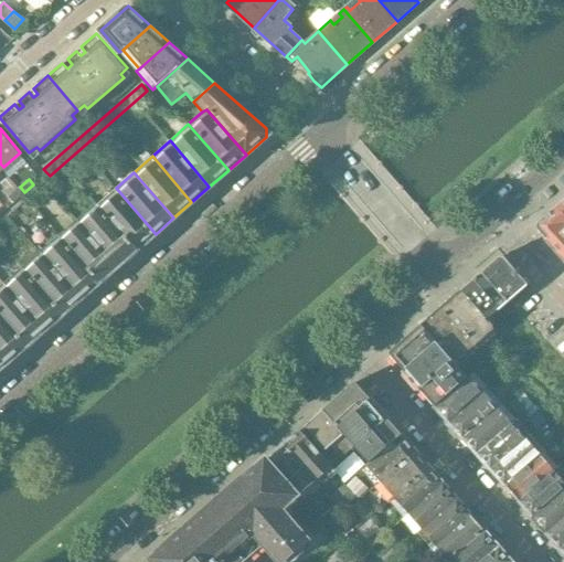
[(14,201),(24,192),(20,187),(9,195),(14,201)]
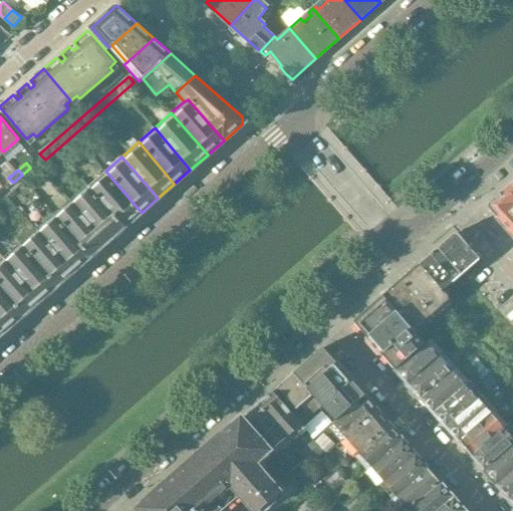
[(142,213),(105,171),(88,186),(124,227),(142,213)]
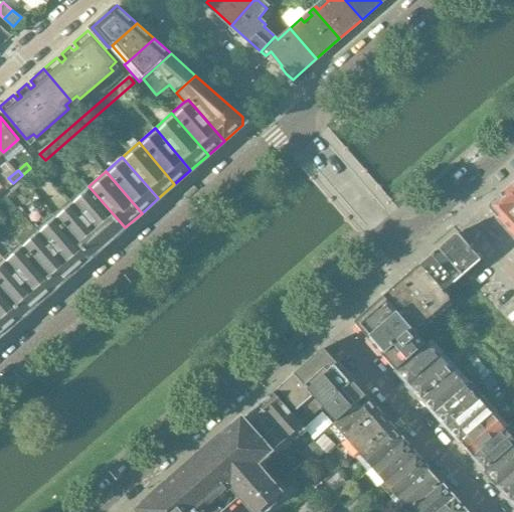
[(125,227),(89,186),(86,183),(68,198),(108,242),(125,227)]
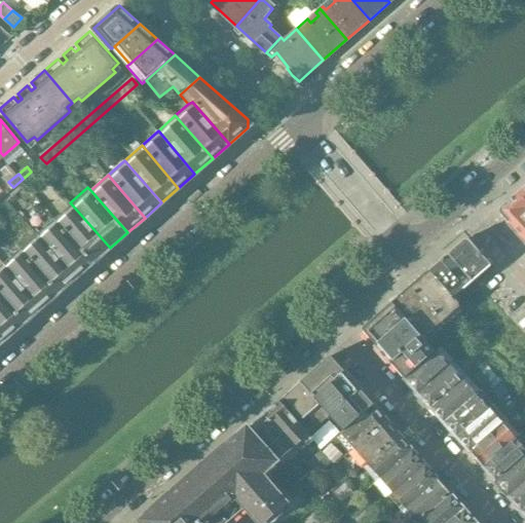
[(521,235),(524,231),(524,196),(520,190),(502,204),(502,214),(521,235)]
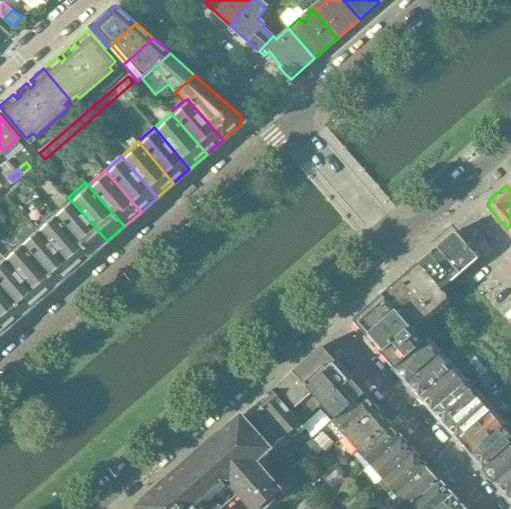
[(107,241),(68,197),(52,211),(90,256),(107,241)]
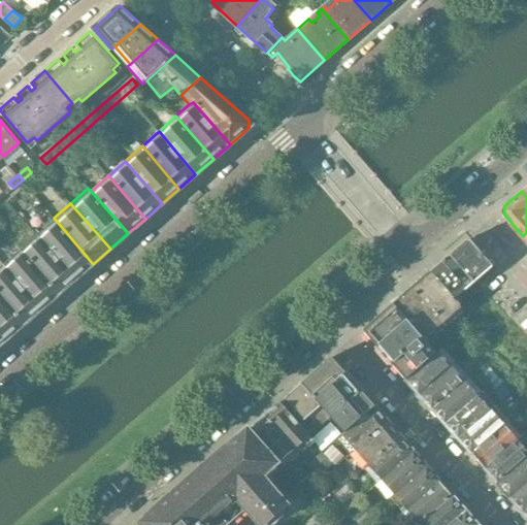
[(93,264),(54,218),(36,233),(75,279),(93,264)]
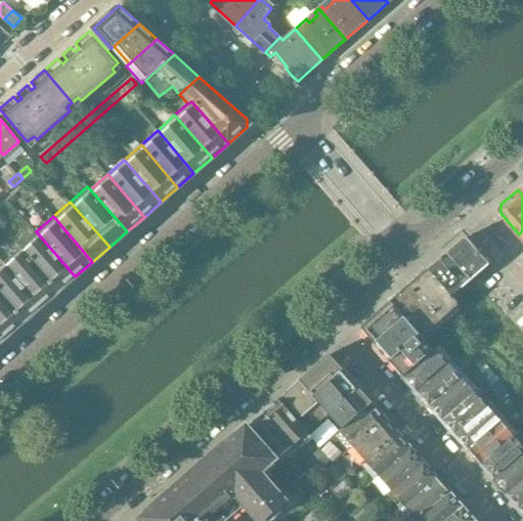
[(75,276),(36,231),(19,246),(58,291),(75,276)]
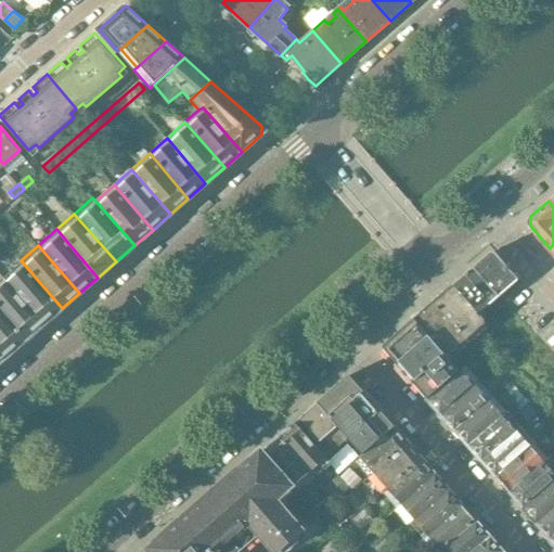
[(489,305),(518,278),(498,254),(489,253),(453,283),(479,312),(489,305)]
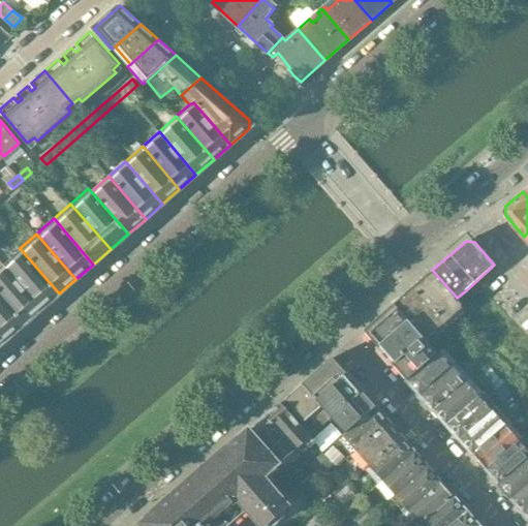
[(59,294),(20,248),(3,264),(42,309),(59,294)]
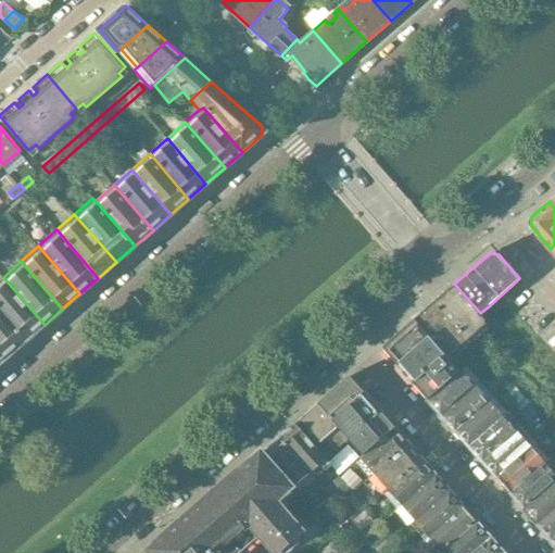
[(45,325),(3,277),(0,279),(0,310),(26,340),(45,325)]
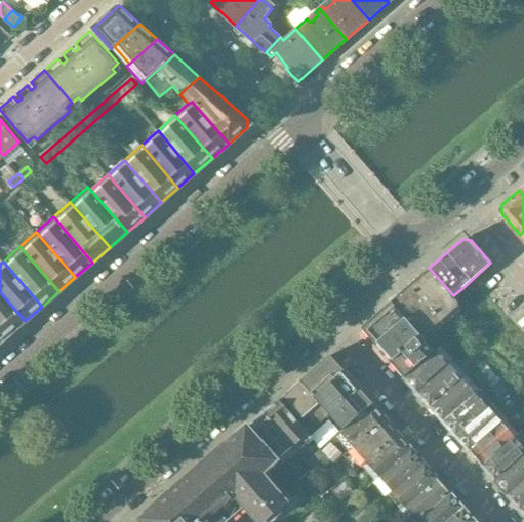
[(458,302),(453,295),(429,268),(410,284),(442,320),(458,307),(458,302)]
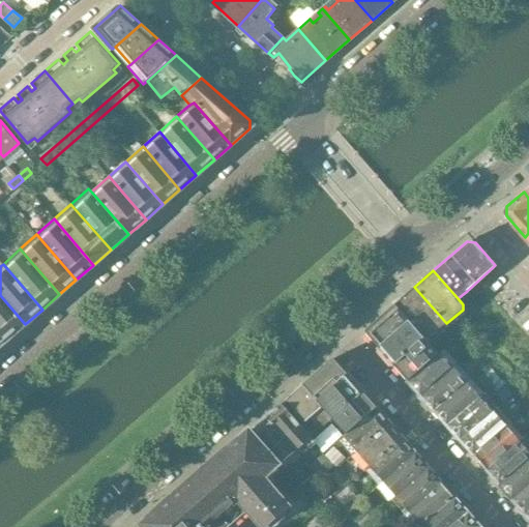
[(446,323),(414,287),(395,303),(428,340),(446,323)]
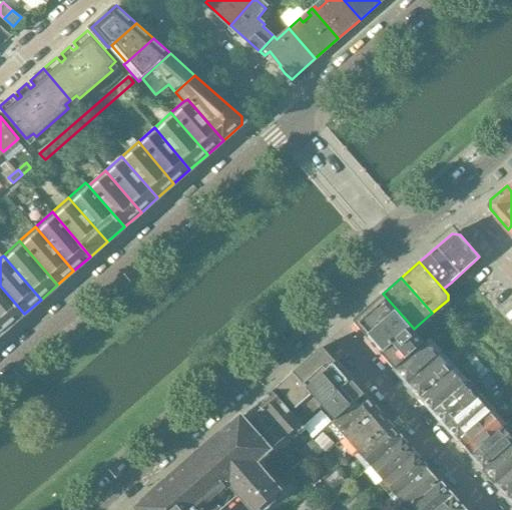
[(24,314),(0,286),(0,319),(8,328),(24,314)]
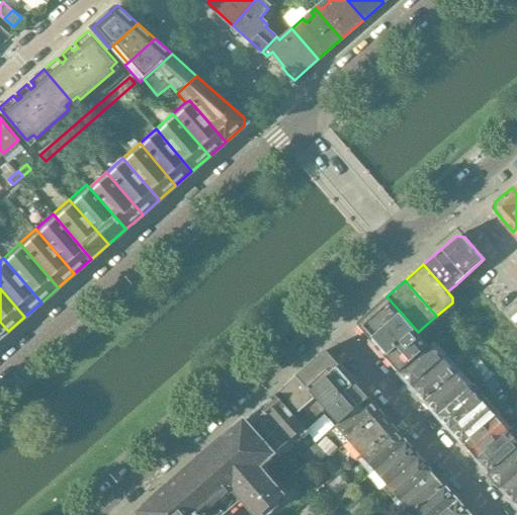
[(429,344),(418,332),(386,296),(356,323),(371,340),(374,338),(386,352),(384,354),(399,370),(429,344)]
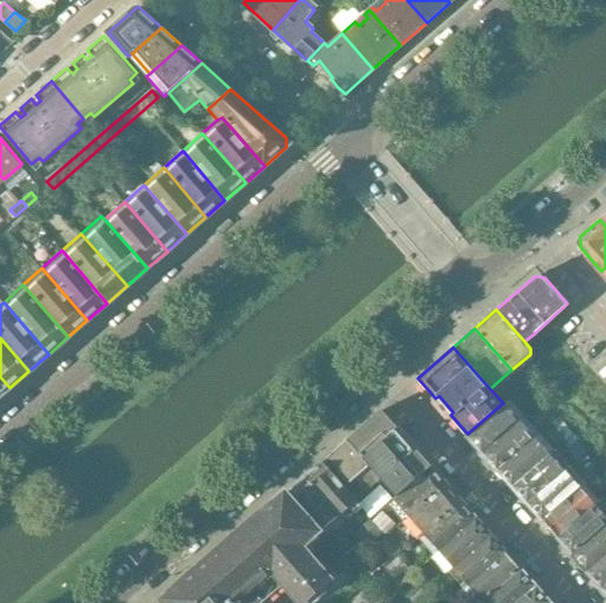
[(484,453),(521,419),(505,402),(503,403),(467,434),(484,453)]
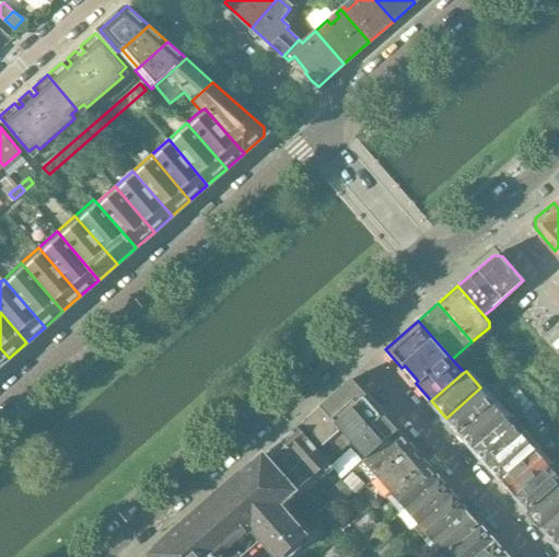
[(398,429),(385,413),(383,410),(381,413),(367,397),(369,395),(353,376),(319,405),(351,441),(367,457),(398,429)]
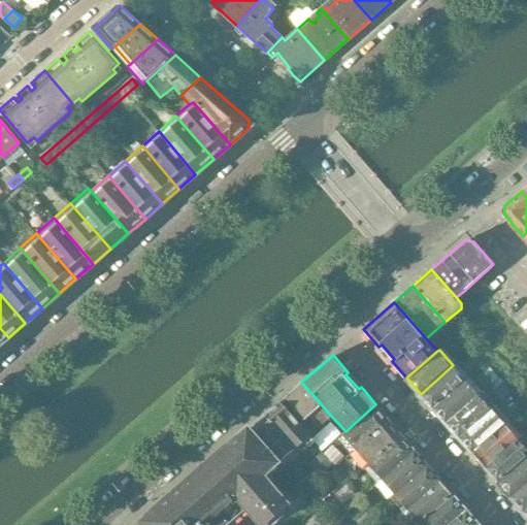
[(480,366),(489,378),(495,372),(486,361),(480,366)]
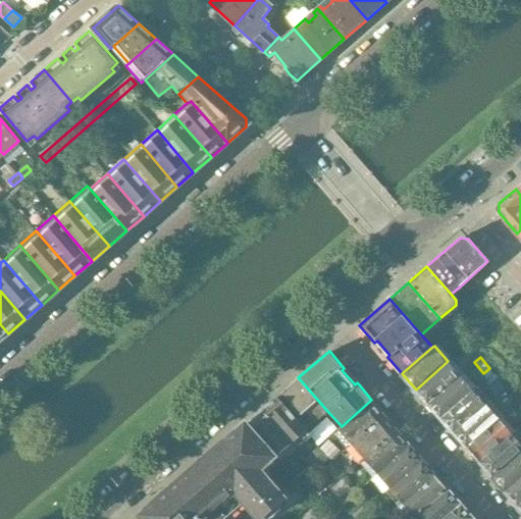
[(428,403),(460,375),(448,361),(416,390),(428,403)]
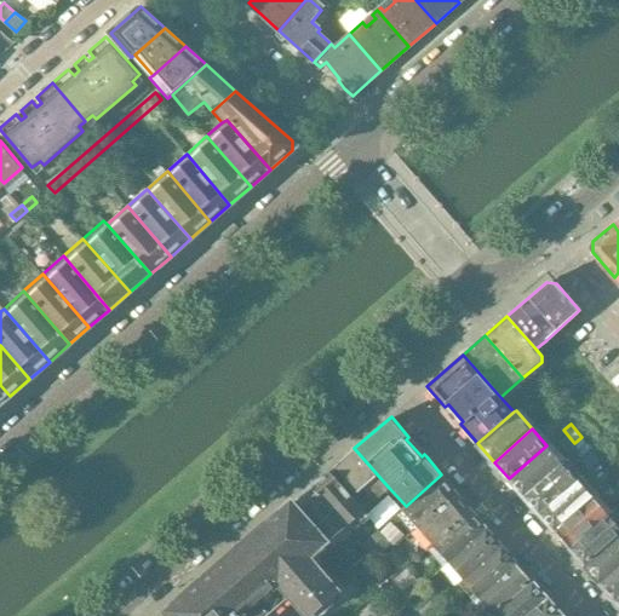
[(523,496),(562,462),(546,445),(509,478),(523,496)]
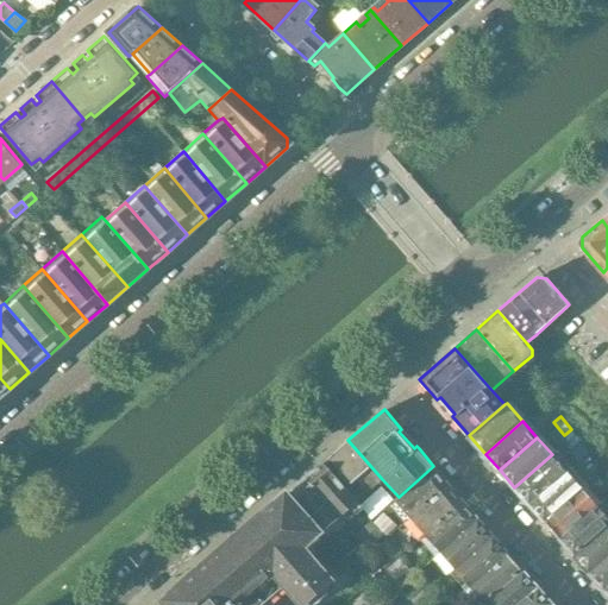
[(382,479),(348,440),(330,457),(352,483),(358,478),(369,490),(382,479)]
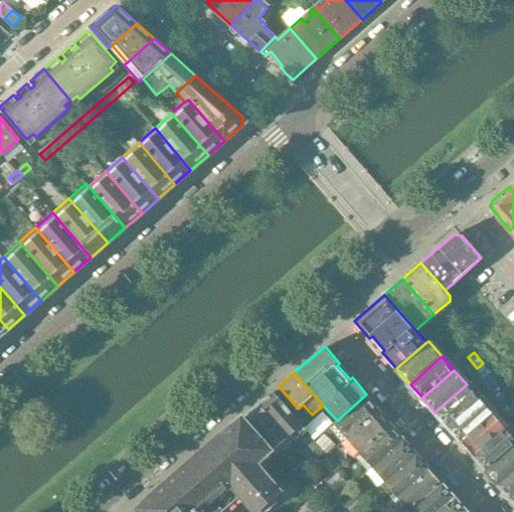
[(448,427),(479,398),(467,384),(435,412),(448,427)]
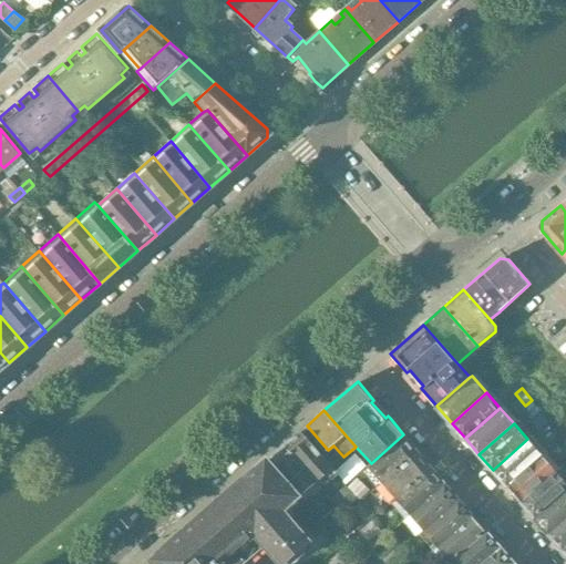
[(339,473),(301,430),(285,444),(317,481),(327,473),(332,479),(339,473)]
